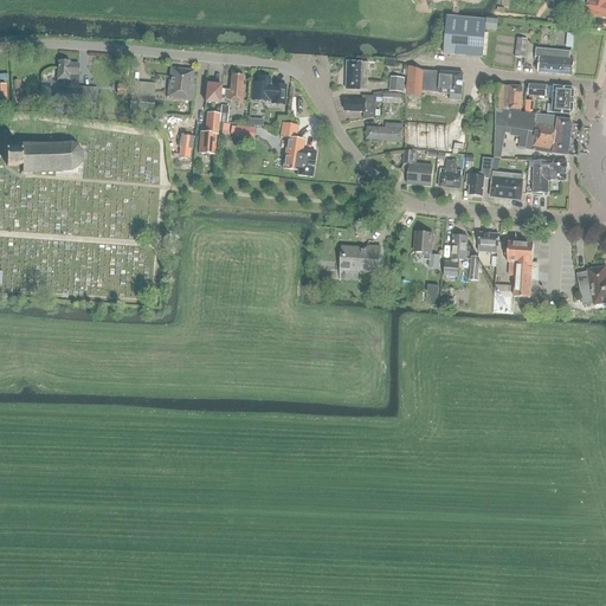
[(605,0),(577,0),(577,5),(587,8),(586,14),(605,18),(605,0)]
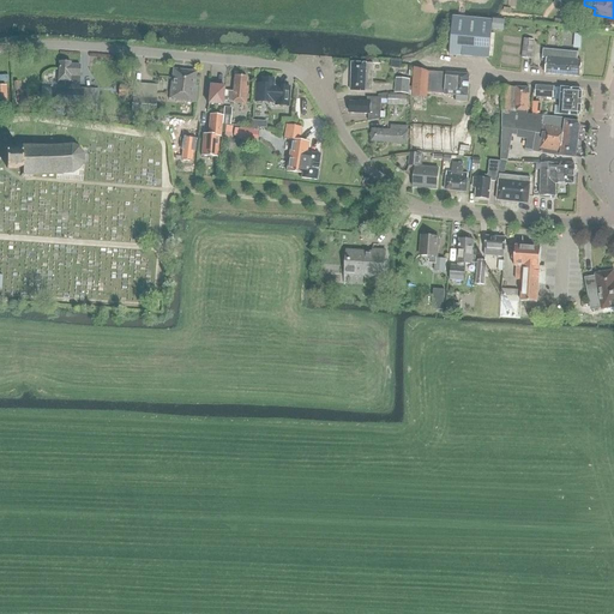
[(453,17),(449,55),(488,59),(493,20),(453,17)]
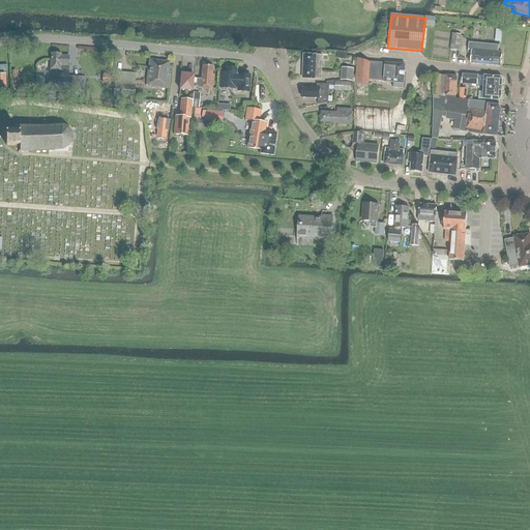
[(434,18),(427,18),(425,25),(434,26),(434,18)]
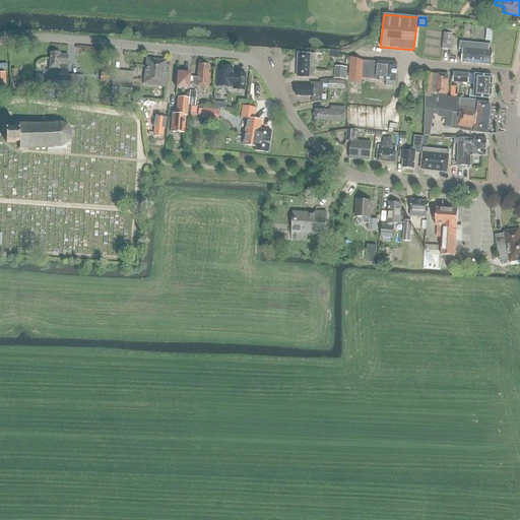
[(452,34),(444,33),(442,48),(450,49),(452,34)]
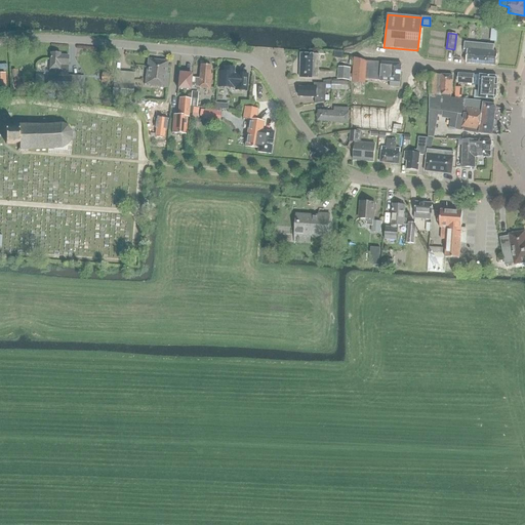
[(466,63),(495,66),(497,51),(493,51),(494,44),(465,41),(463,49),(467,49),(466,63)]
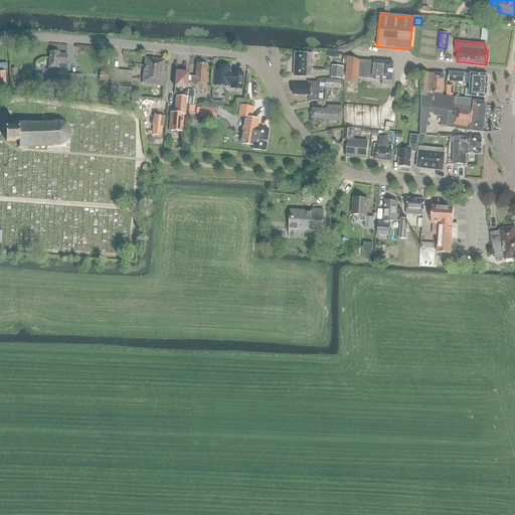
[(45,90),(68,90),(68,89),(73,89),(73,76),(65,75),(65,70),(63,70),(63,65),(65,65),(65,55),(57,55),(57,53),(47,53),(47,70),(48,70),(48,75),(45,75),(45,90)]
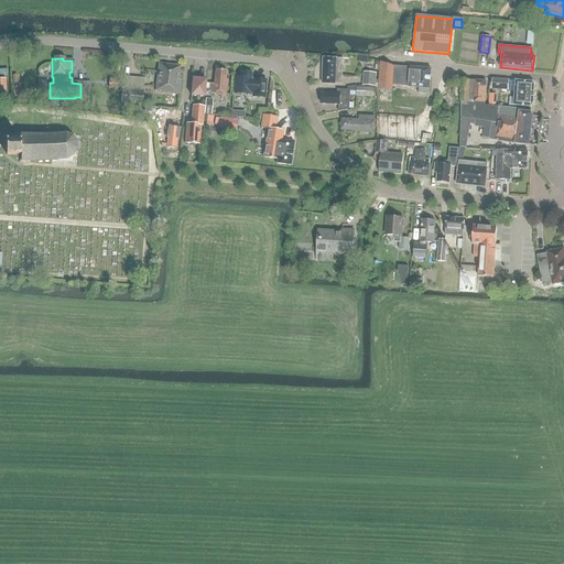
[(342,85),(343,60),(323,60),(322,85),(342,85)]
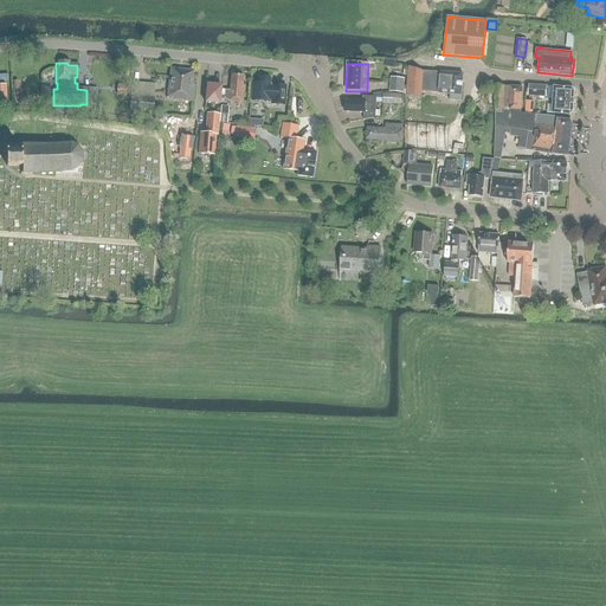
[(425,72),(408,68),(405,110),(407,110),(405,150),(445,153),(446,136),(429,135),(431,95),(451,96),(450,102),(462,102),(464,75),(425,72)]
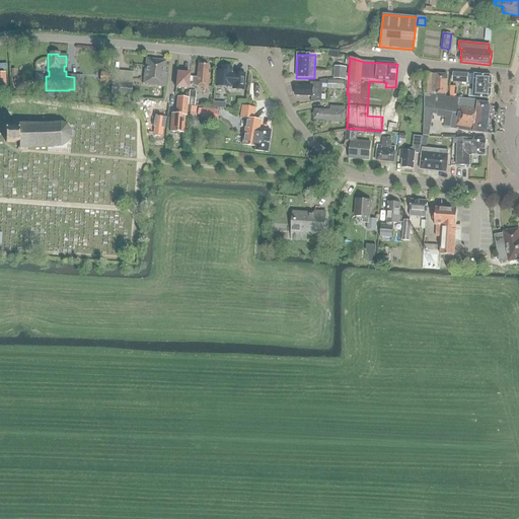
[(164,73),(165,61),(146,59),(143,85),(165,87),(166,73),(164,73)]
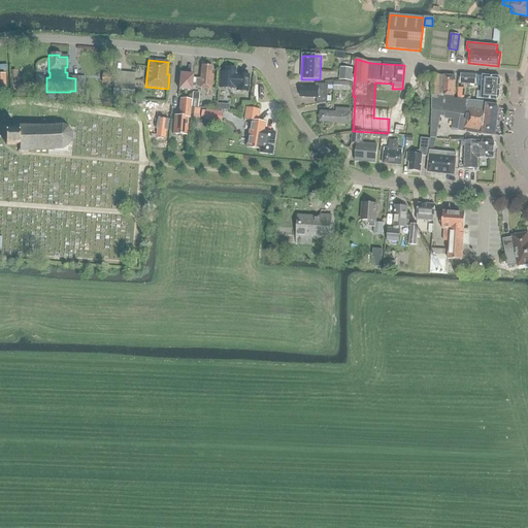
[(193,78),(193,74),(179,73),(178,90),(192,91),(192,87),(199,88),(199,89),(212,90),(213,75),(211,74),(212,66),(202,65),(201,65),(200,79),(193,78)]
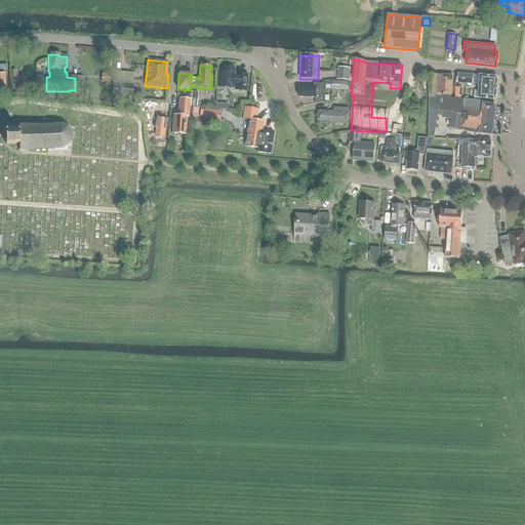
[(224,73),(218,72),(217,87),(235,87),(235,90),(247,90),(247,74),(233,74),(234,68),(224,67),(224,73)]
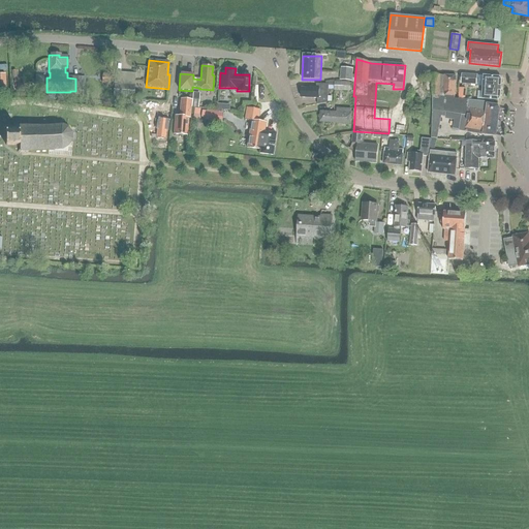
[(352,68),(341,67),(339,81),(351,82),(352,68)]
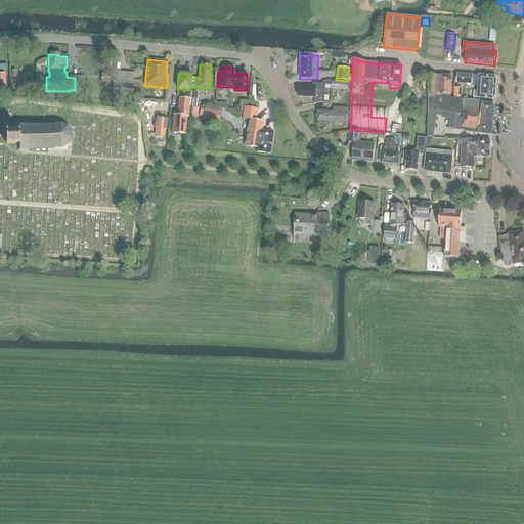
[(110,73),(101,73),(100,83),(108,83),(110,73)]
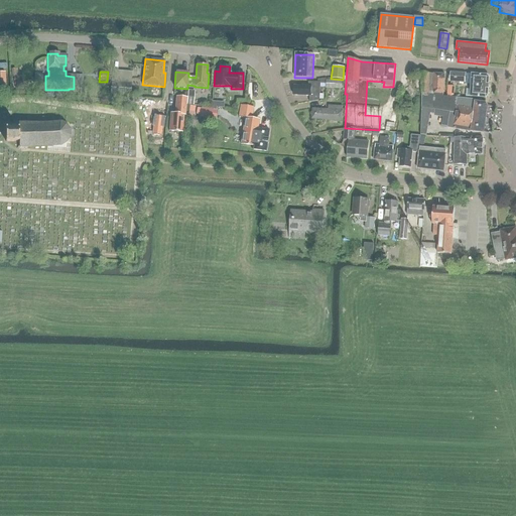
[(449,80),(465,82),(465,74),(450,72),(449,80)]
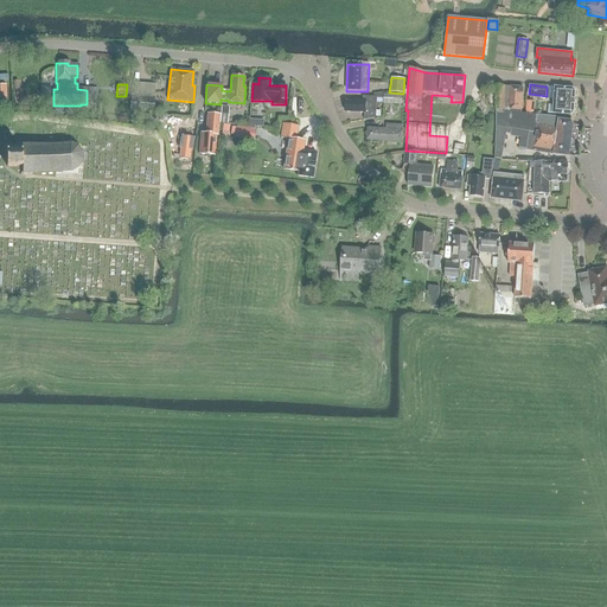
[(523,88),(496,87),(497,109),(504,110),(504,107),(511,108),(511,112),(522,113),(523,88)]
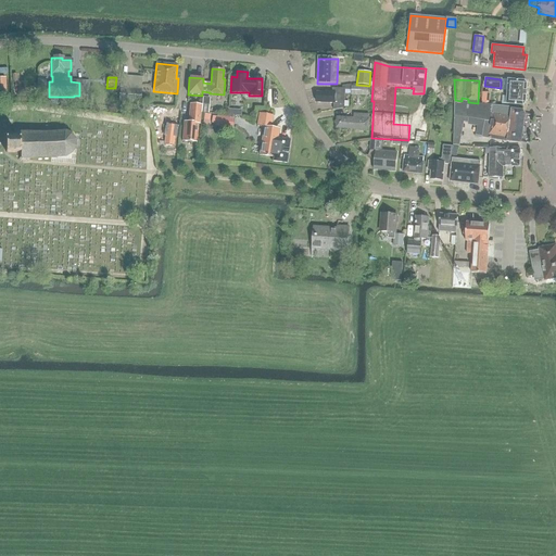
[(501,79),(501,88),(501,89),(508,90),(507,103),(523,104),(526,101),(527,84),(525,80),(508,79),(501,79)]
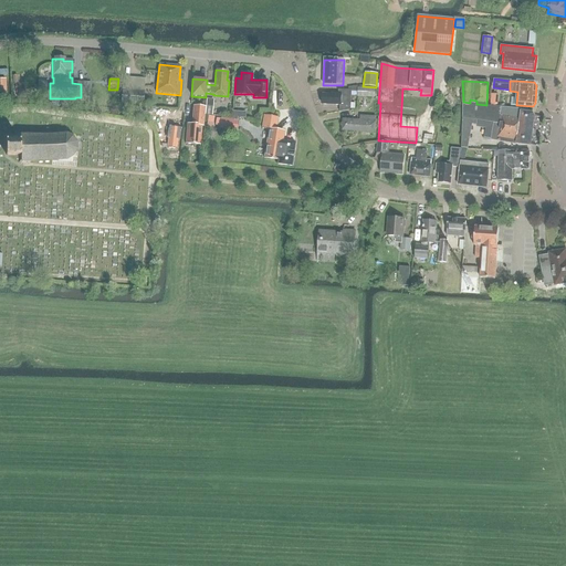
[(144,105),(145,85),(123,84),(122,104),(144,105)]
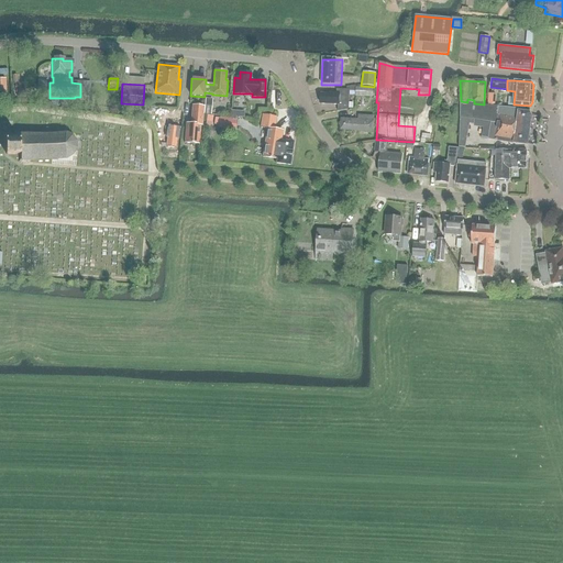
[(372,97),(373,88),(356,87),(356,97),(372,97)]
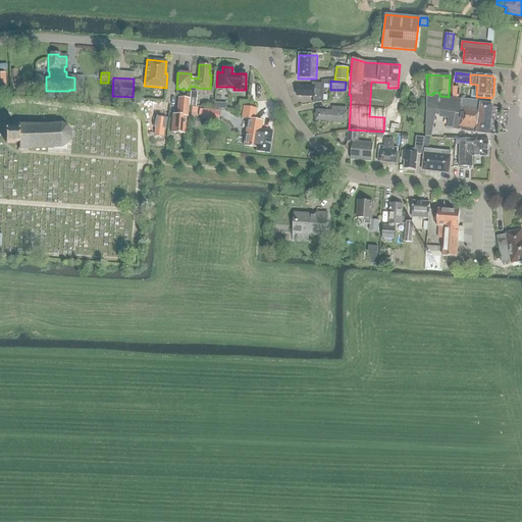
[(306,87),(298,87),(297,97),(313,97),(313,103),(323,101),(324,84),(312,83),(312,87),(306,87)]
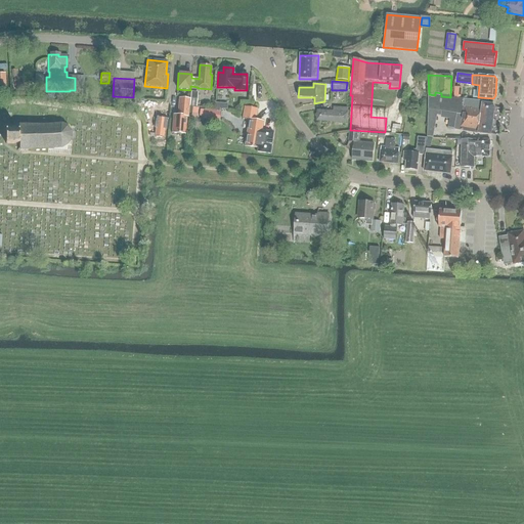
[(198,92),(191,91),(189,106),(197,107),(198,92)]
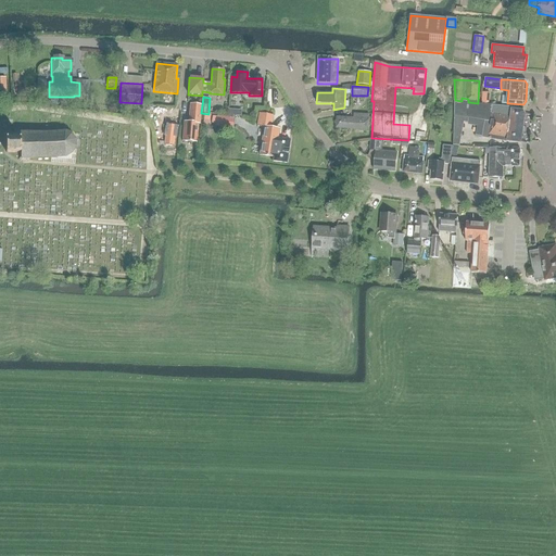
[(508,141),(520,142),(525,113),(522,110),(523,108),(513,106),(494,105),(478,103),(468,102),(468,99),(462,98),(462,101),(455,100),(454,112),(454,115),(484,121),(481,137),(508,141)]
